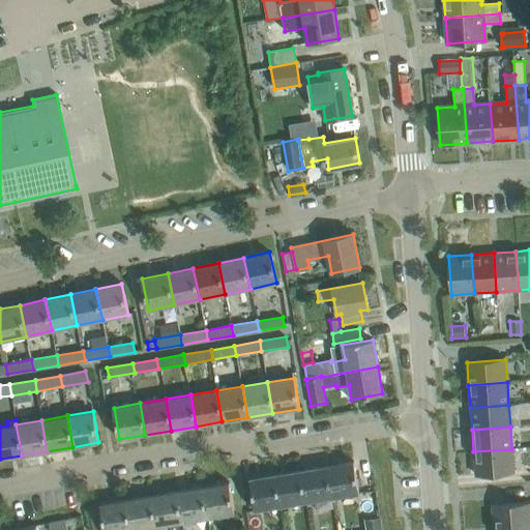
[(511,449),(473,451),(475,475),(513,472),(511,449)]
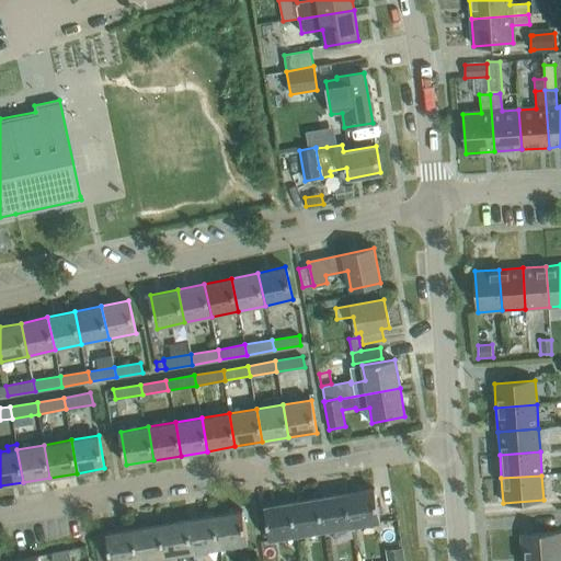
[(351,526),(379,522),(374,489),(345,493),(351,526)]
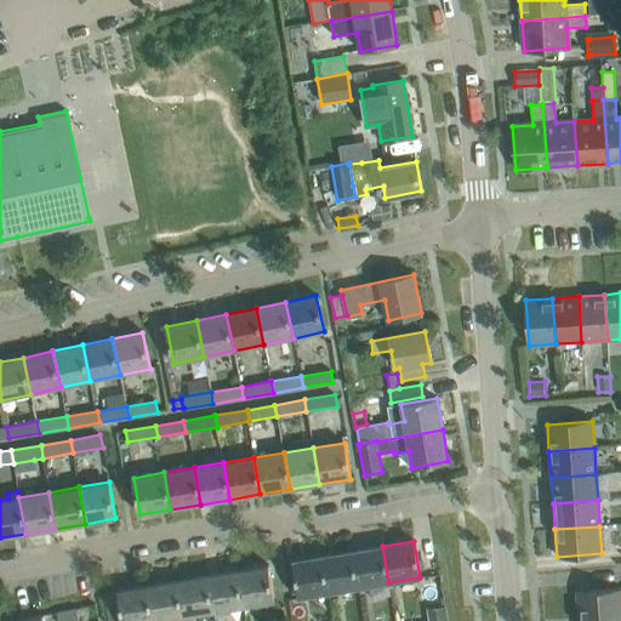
[(353,551),(359,588),(388,582),(382,546),(353,551)]
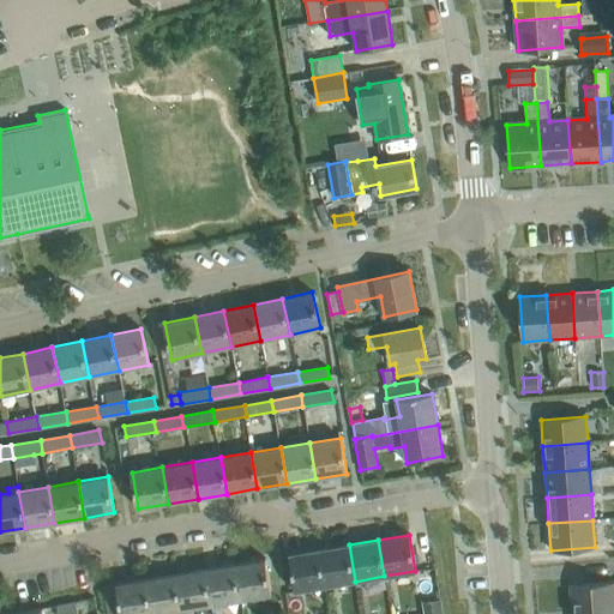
[(355,582),(349,545),(319,549),(325,587),(355,582)]
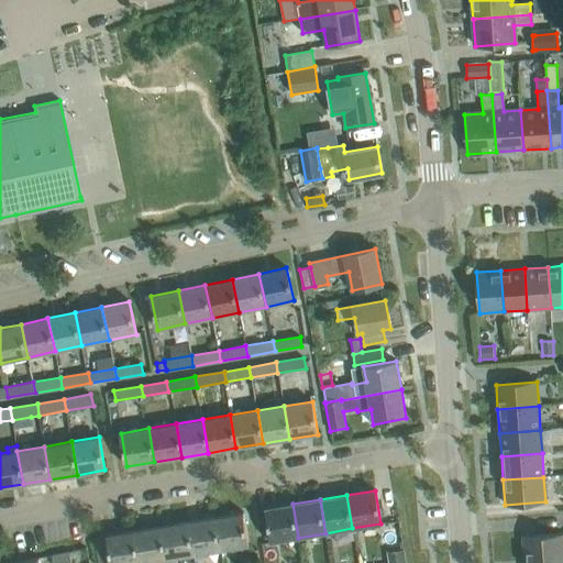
[(298,538),(293,504),(265,508),(271,542),(298,538)]
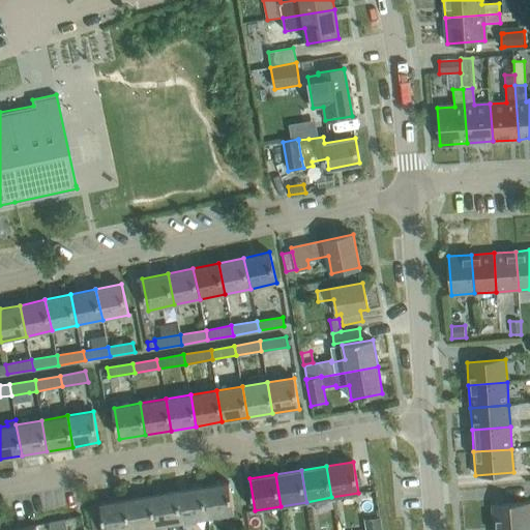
[(203,487),(208,518),(234,513),(229,482),(203,487)]
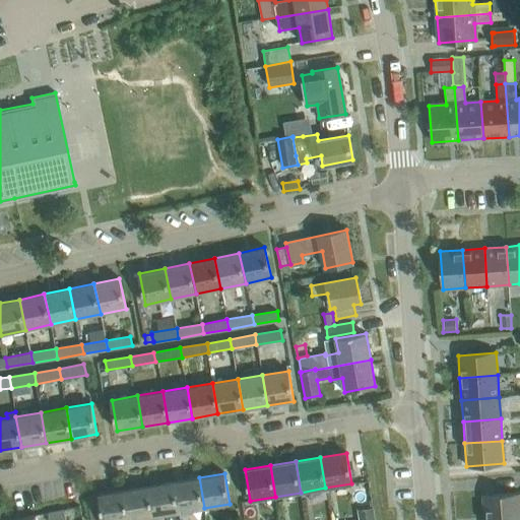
[(187,511),(204,508),(199,477),(174,481),(179,513),(180,518),(188,517),(187,511)]
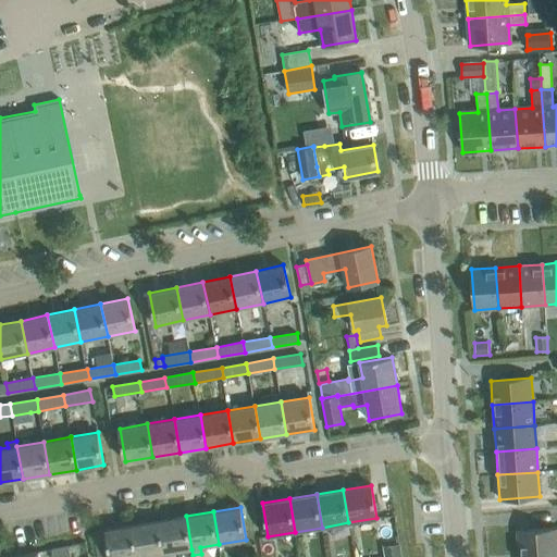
[(159,520),(164,554),(192,549),(186,516),(159,520)]
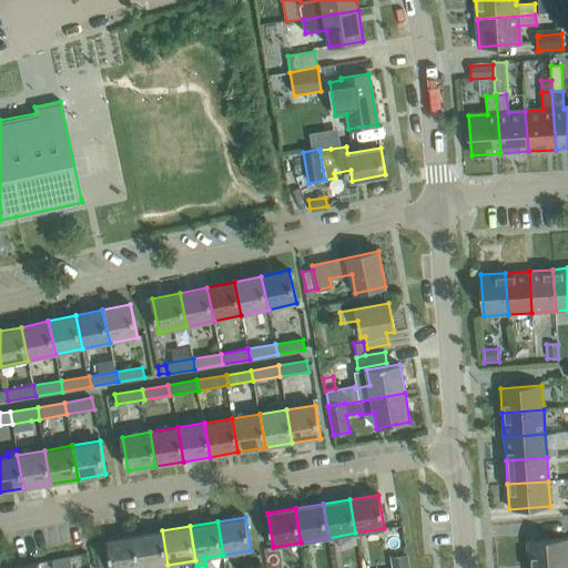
[(140,567),(151,567),(152,567),(168,565),(162,530),(135,535),(140,567)]
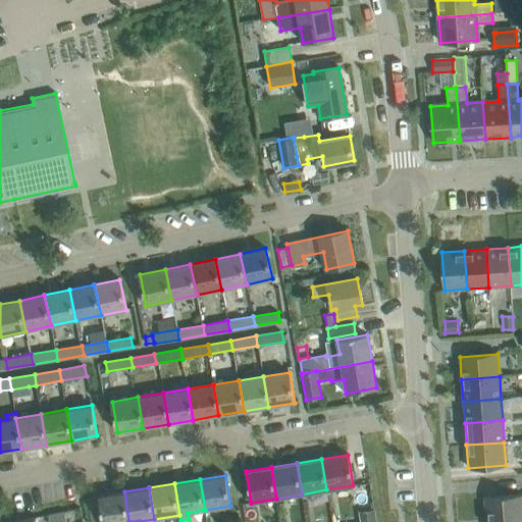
[(98,497),(102,521),(128,521),(124,491),(98,497)]
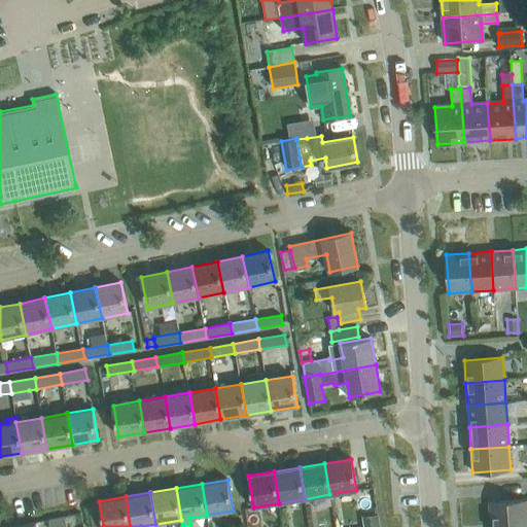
[(490,524),(526,521),(526,499),(489,502),(490,524)]
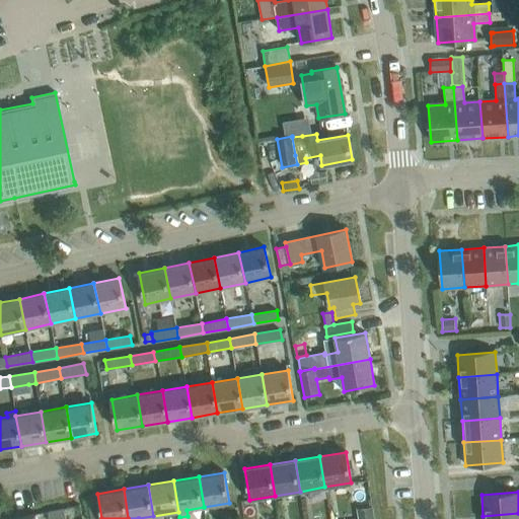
[(48,512),(49,518),(65,518),(63,509),(48,512)]
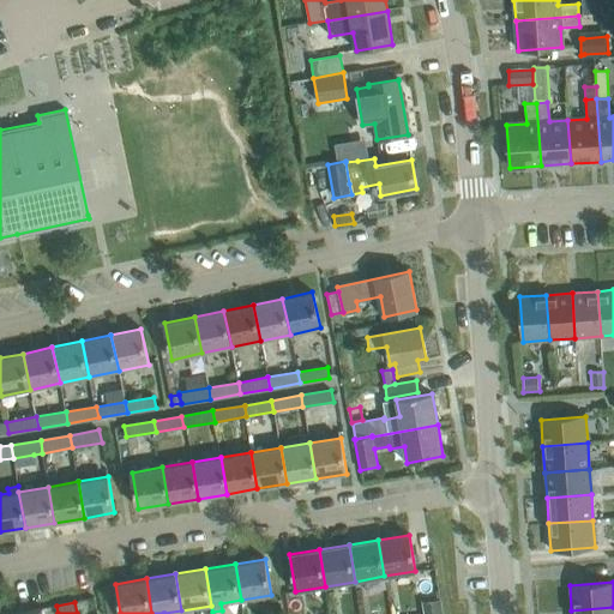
All buildings are outlined.
